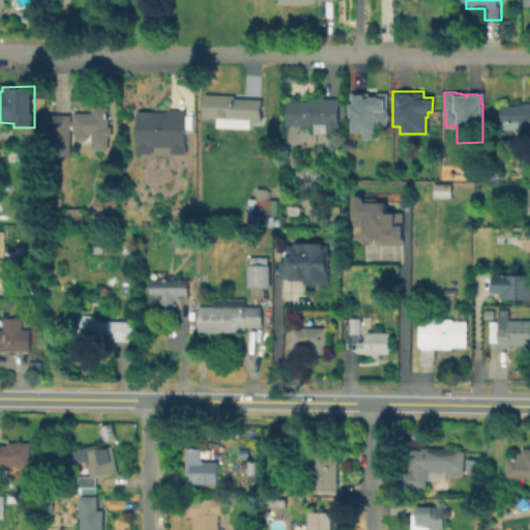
[(352,93),(365,93),(365,95),(375,95),(375,93),(385,93),(385,113),(386,113),(386,119),(385,119),(385,124),(375,124),(375,139),(360,139),(360,131),(350,131),(350,117),(348,117),(348,101),(352,101),(352,93)]
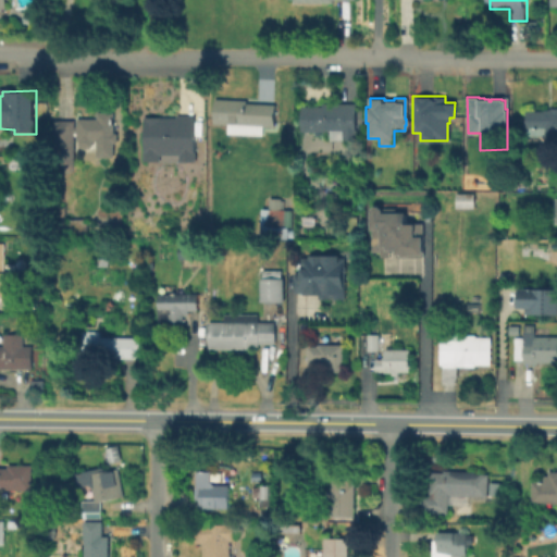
[(275,104),(274,126),(262,126),(263,135),(227,134),(227,125),(215,124),(215,99),(247,100),(247,103),(275,104)]
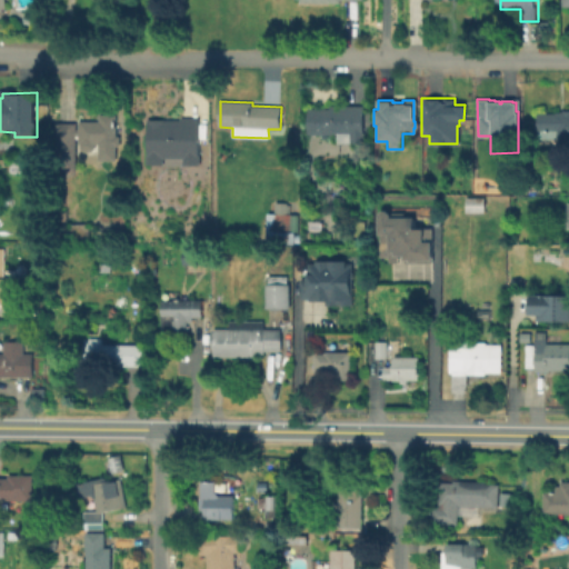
[(365,106),(365,132),(366,131),(366,141),(351,141),(351,140),(341,140),(341,133),(311,132),(310,108),(332,108),(332,105),(365,106)]
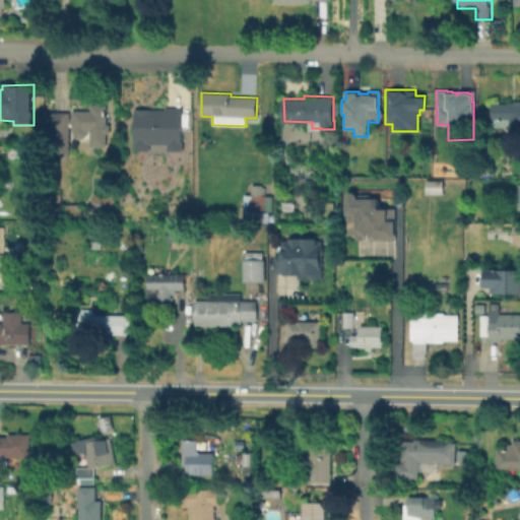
[(519,103),(519,127),(493,127),(493,104),(510,105),(510,103),(519,103)]
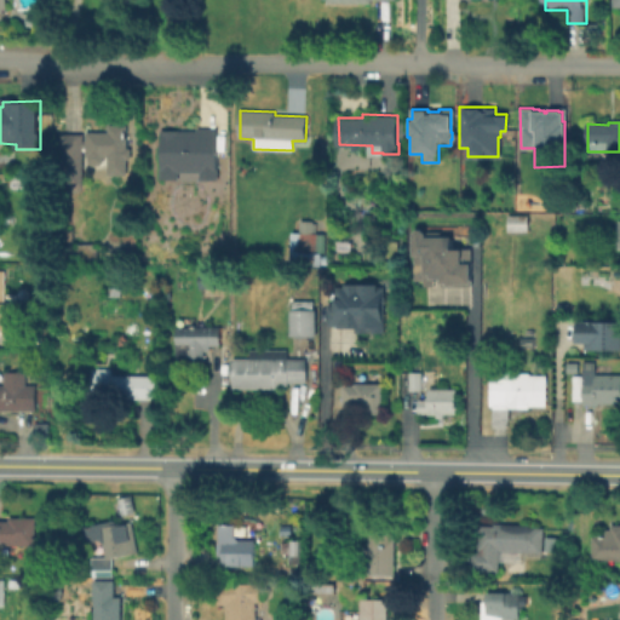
[(127,125),(127,159),(112,159),(112,167),(84,168),(84,185),(64,185),(64,133),(84,133),(85,139),(89,139),(89,132),(110,132),(110,125),(127,125)]
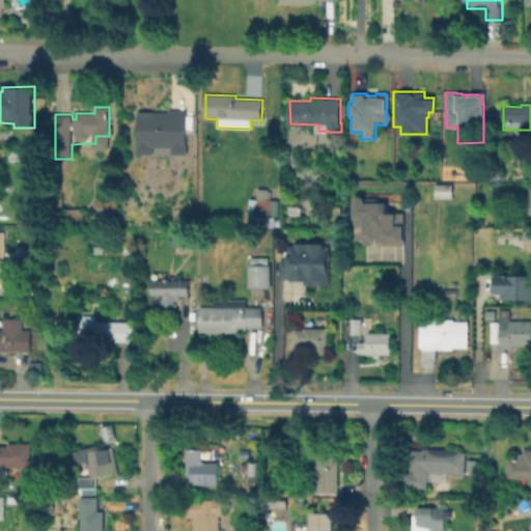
[(190,117),(188,155),(140,152),(142,114),(190,117)]
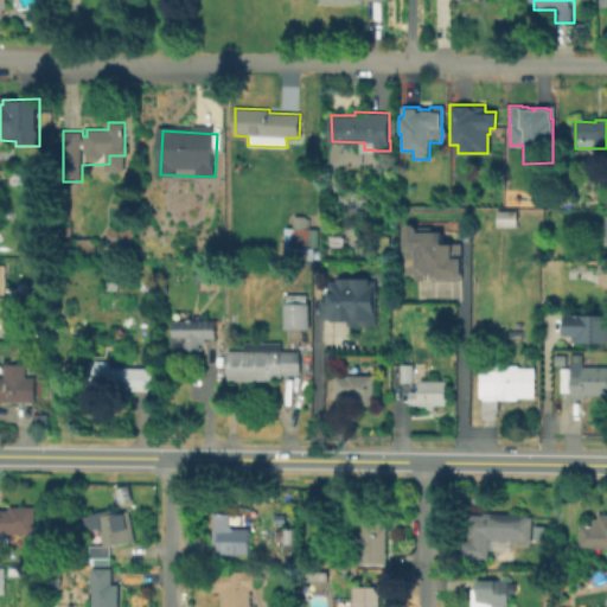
[(517,211),(517,227),(497,227),(497,211),(517,211)]
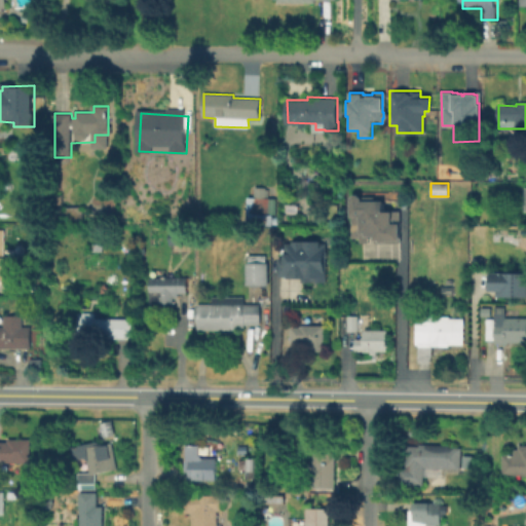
[(269,188),(269,198),(276,199),(276,215),(272,214),(272,225),(250,225),(249,198),(255,198),(256,187),(269,188)]
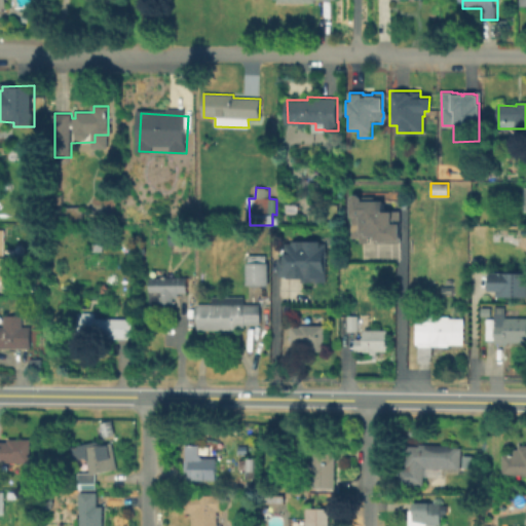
[(365,192),(365,195),(386,195),(386,208),(402,208),(402,239),(376,239),(376,230),(372,230),(371,238),(363,238),(363,233),(353,233),(353,210),(354,210),(354,192),(357,189),(362,189),(365,192)]
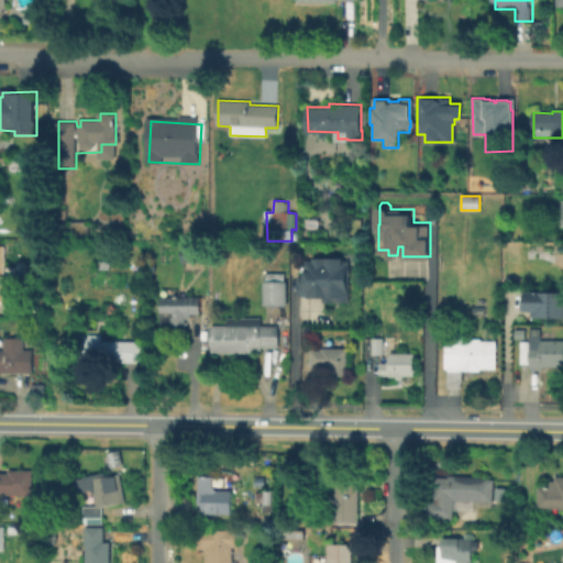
[(90,222),(90,234),(69,234),(69,222),(90,222)]
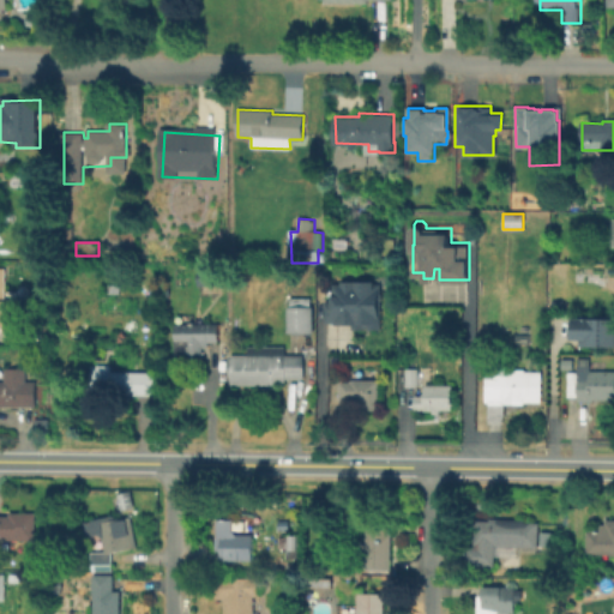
[(12,266),(13,274),(7,275),(7,300),(26,301),(25,326),(2,325),(2,323),(0,323),(0,268),(7,268),(6,266),(12,266)]
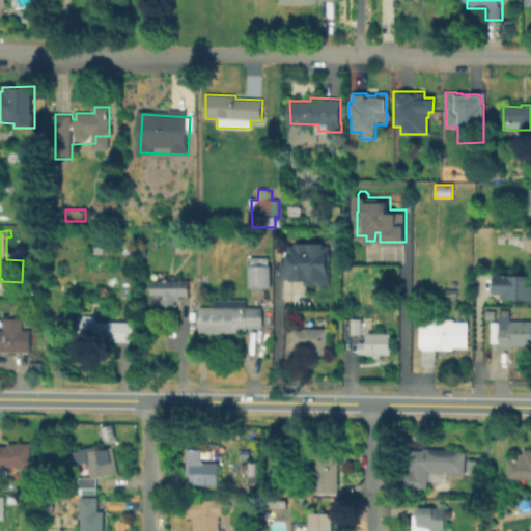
[(190,247),(173,247),(172,234),(190,234),(190,247)]
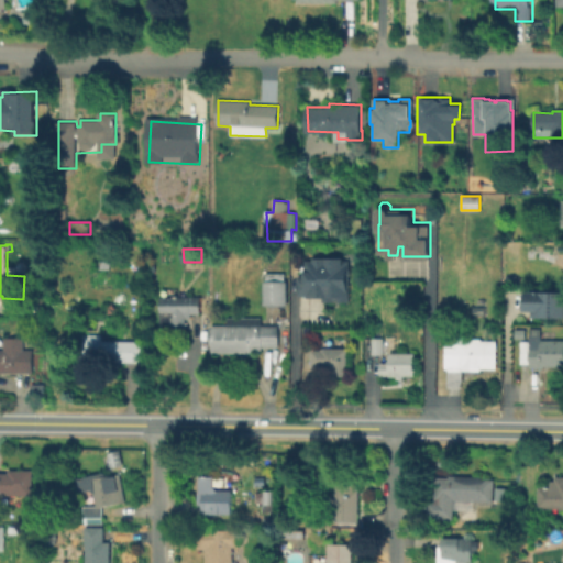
[(345,253),(345,257),(350,257),(350,298),(324,298),(324,294),(306,294),(306,293),(298,293),(298,273),(306,273),(306,256),(315,256),(315,254),(328,254),(328,253),(345,253)]
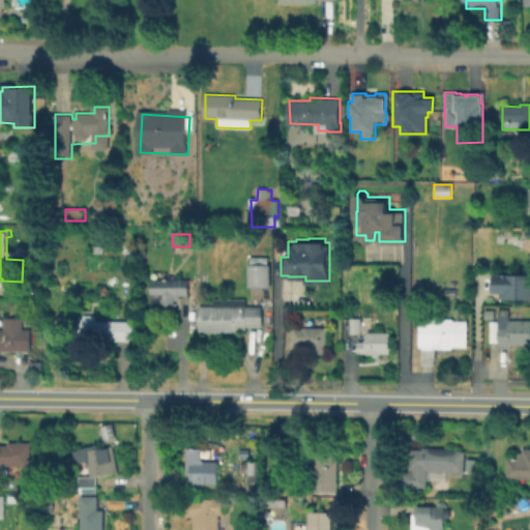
[(268,259),(269,267),(271,267),(271,290),(248,291),(248,267),(251,267),(251,259),(268,259)]
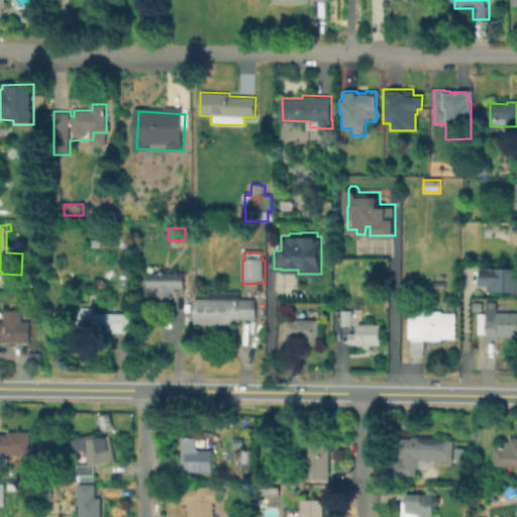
[(516,263),(516,288),(490,288),(490,281),(484,281),(484,271),(486,271),(486,263),(516,263)]
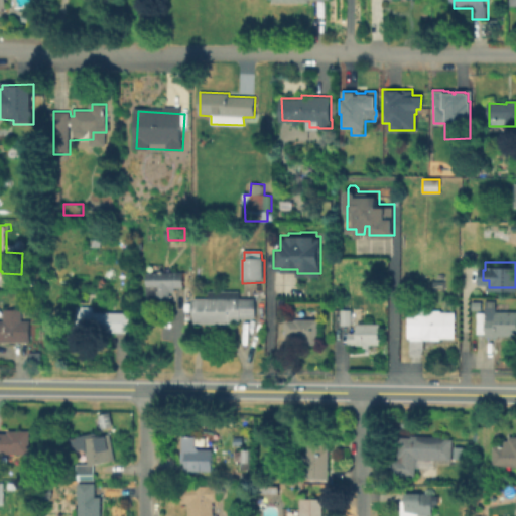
[(183,272),(183,287),(174,287),(174,292),(169,291),(169,301),(148,301),(148,273),(183,272)]
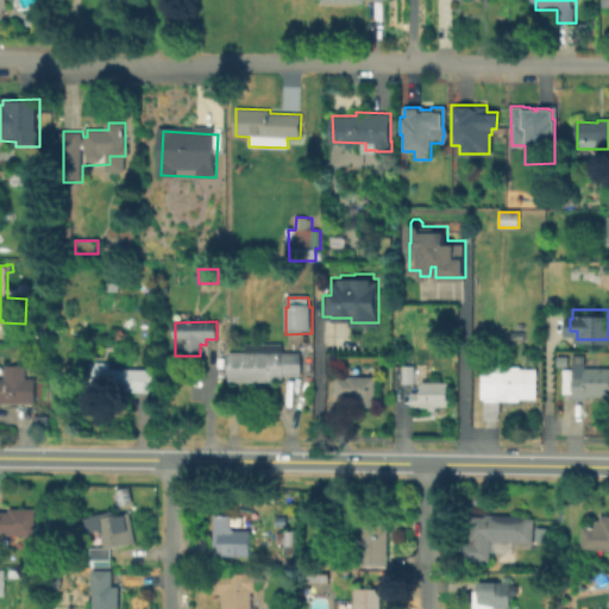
[(282,345),(282,355),(300,355),(301,376),(283,376),(283,380),(272,380),(272,383),(230,383),(230,355),(248,355),(246,345),(282,345)]
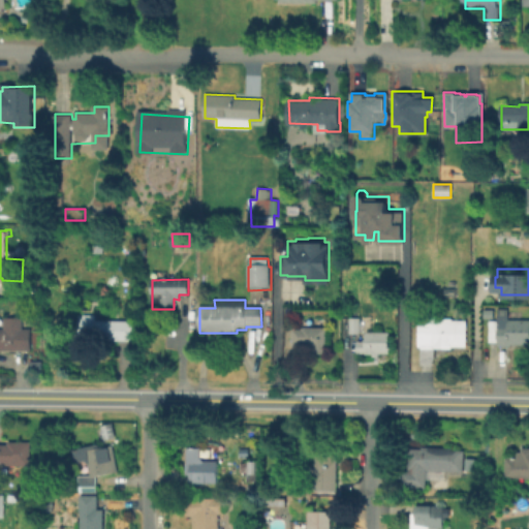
[(508,306),(508,314),(509,314),(509,319),(528,319),(528,345),(510,345),(510,347),(498,346),(497,342),(490,342),(490,314),(498,314),(498,306),(508,306)]
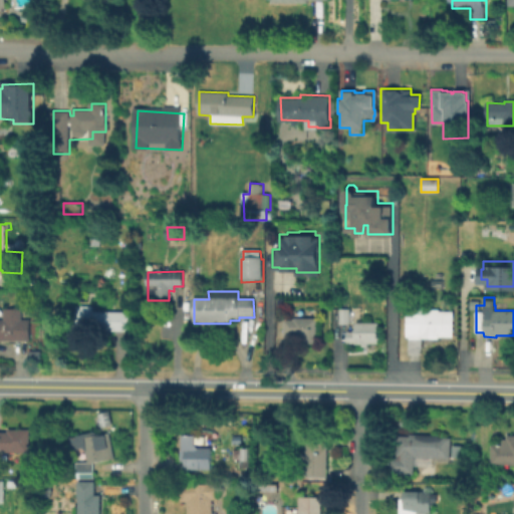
[(453,311),(453,336),(439,336),(439,337),(423,337),(423,353),(410,353),(410,335),(408,335),(408,315),(409,315),(409,303),(423,304),(423,311),(453,311)]
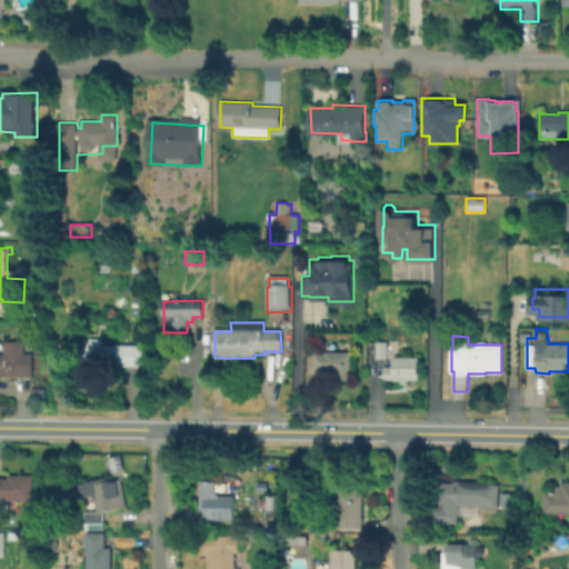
[(148,346),(148,366),(106,365),(107,370),(88,369),(88,361),(89,361),(89,349),(88,349),(88,339),(106,339),(106,346),(148,346)]
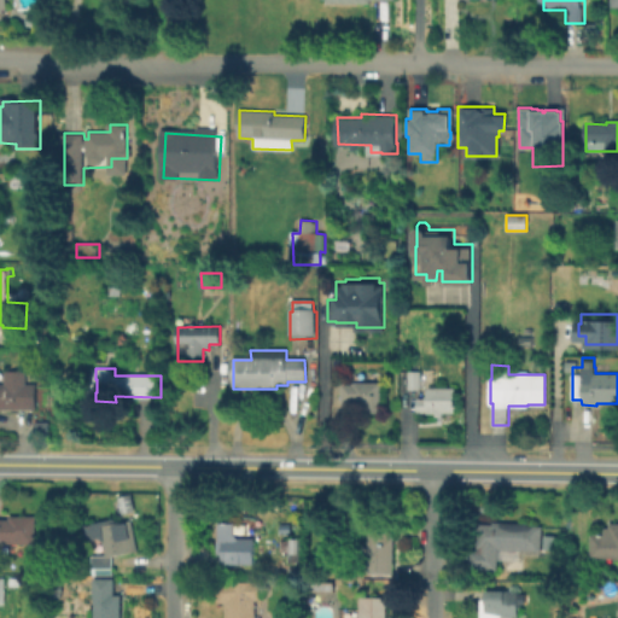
[(27,371),(27,384),(36,384),(36,409),(0,409),(0,384),(6,384),(6,371),(27,371)]
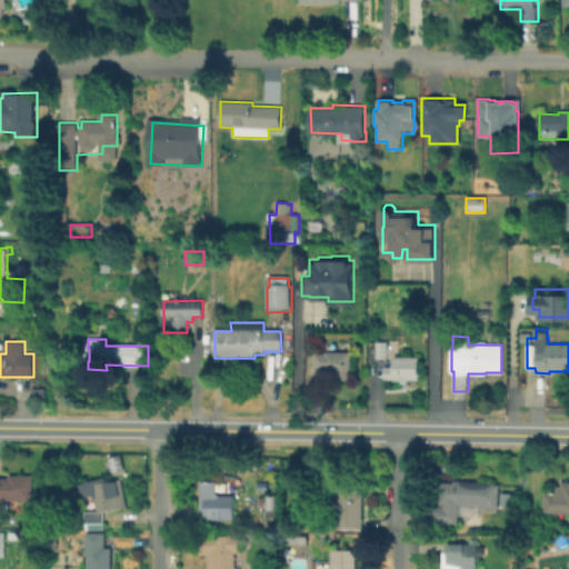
[(389,360),(378,360),(377,342),(388,342),(389,360)]
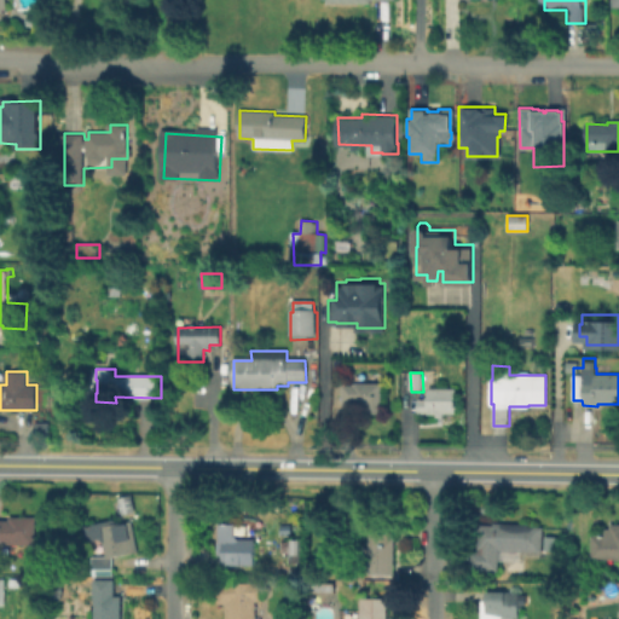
[(382,383),(382,414),(369,414),(369,405),(356,405),(356,401),(345,401),(345,385),(356,386),(356,382),(382,383)]
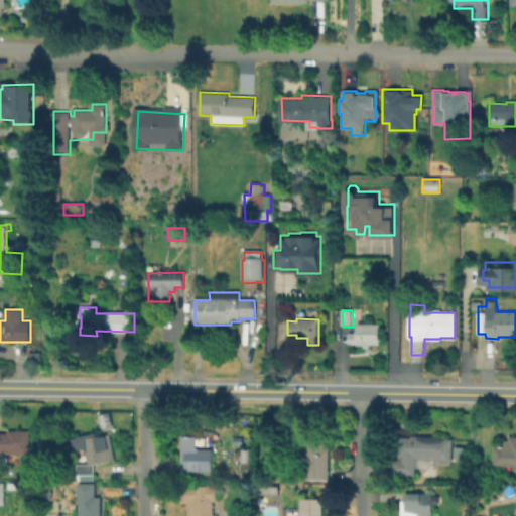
[(381,325),(383,345),(350,346),(349,334),(358,334),(358,325),(381,325)]
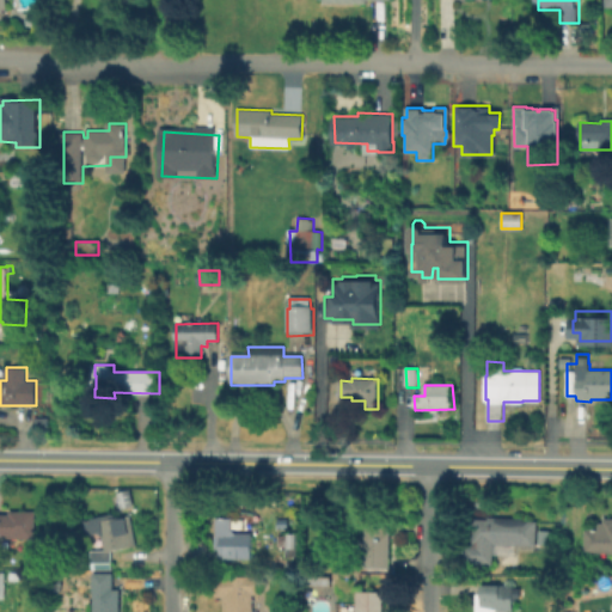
[(130,505),(117,508),(112,493),(126,488),(130,505)]
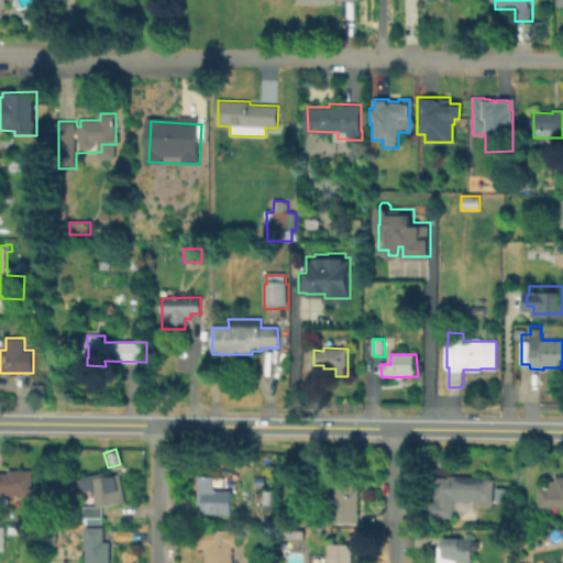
[(120,470),(128,504),(106,507),(106,525),(86,525),(86,506),(99,507),(97,493),(92,492),(84,494),(81,479),(120,470)]
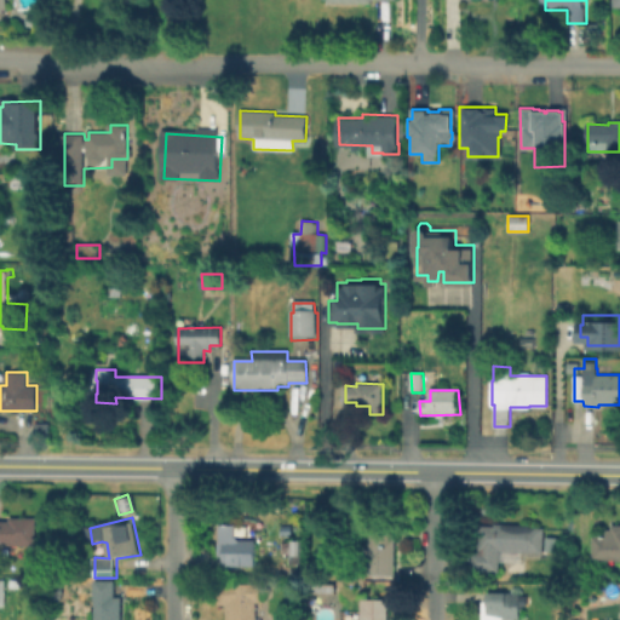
[(38,521),(38,545),(0,545),(0,522),(12,523),(12,520),(38,521)]
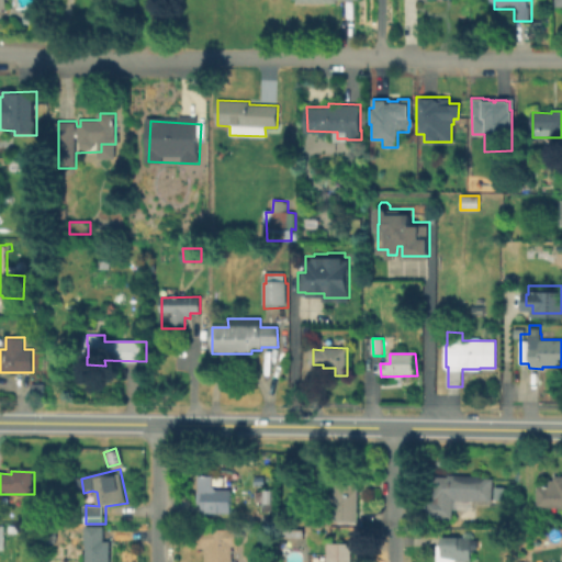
[(482,475),(482,478),(494,478),(493,501),(474,499),(473,510),(454,510),(454,517),(429,516),(430,499),(436,499),(436,475),(449,476),(449,474),(482,475)]
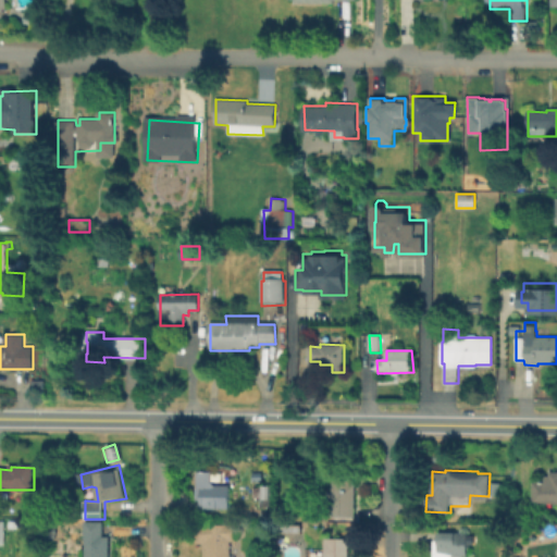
[(231,474),(230,509),(201,508),(201,500),(198,500),(198,472),(212,473),(231,474)]
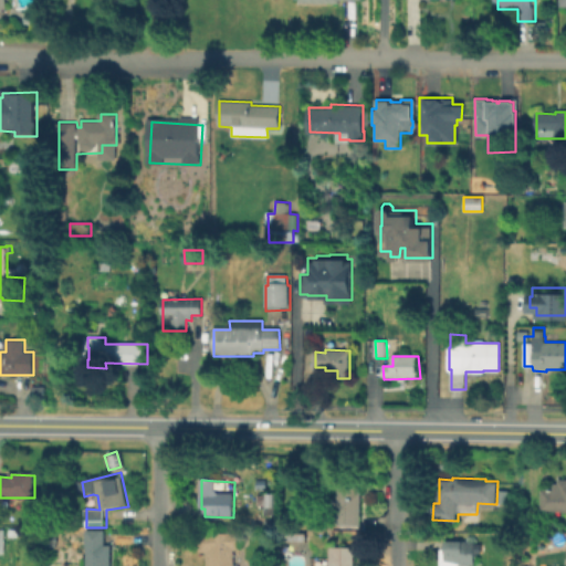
[(565,512),(542,512),(542,491),(553,491),(553,484),(558,484),(558,480),(565,480),(565,512)]
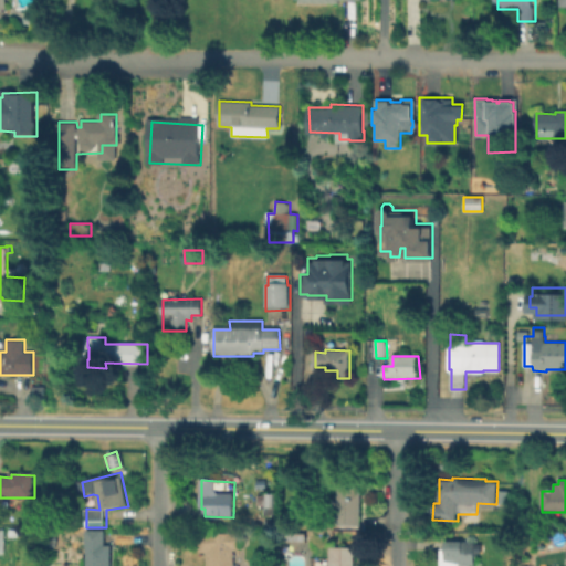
[(362,486),(362,496),(364,496),(363,527),(331,527),(331,520),(341,521),(342,486),(362,486)]
